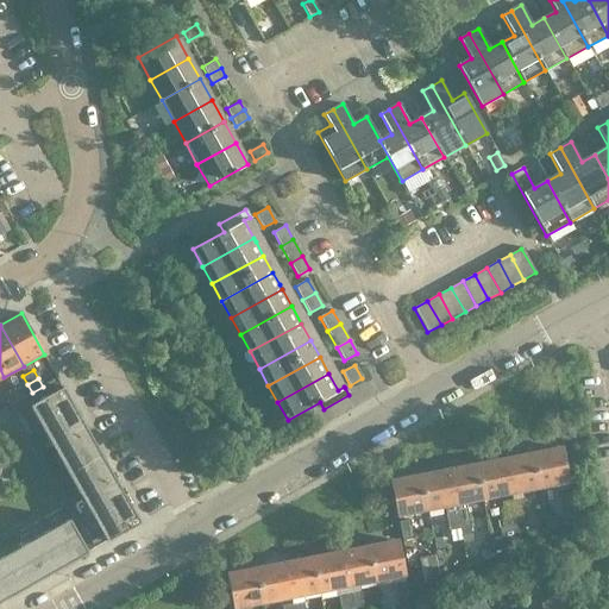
[(30,406),(56,451),(89,432),(63,387),(30,406)]
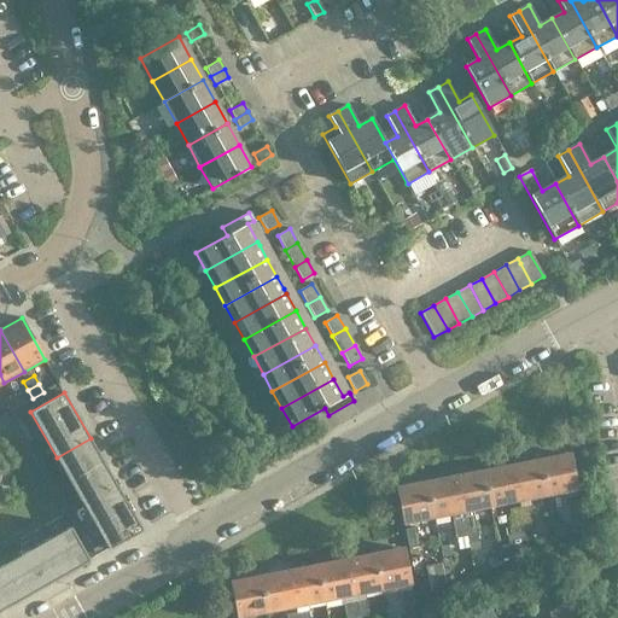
[(57,458),(82,503),(116,484),(91,438),(57,458)]
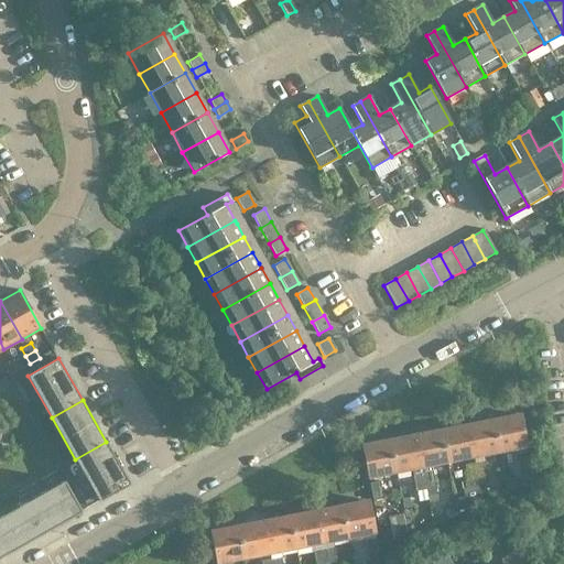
[(499,452),(525,446),(519,415),(492,420),(499,452)]
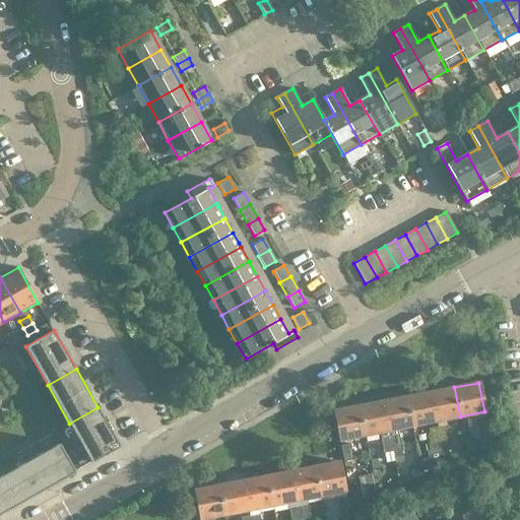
[(436,421),(445,419),(460,416),(454,387),(431,392),(436,421)]
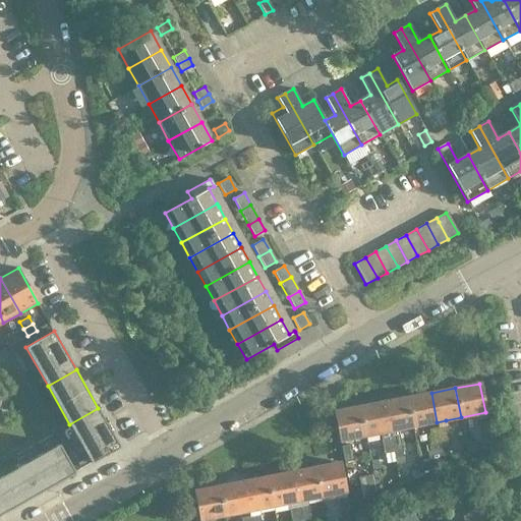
[(438,424),(437,422),(431,393),(407,398),(413,428),(438,424)]
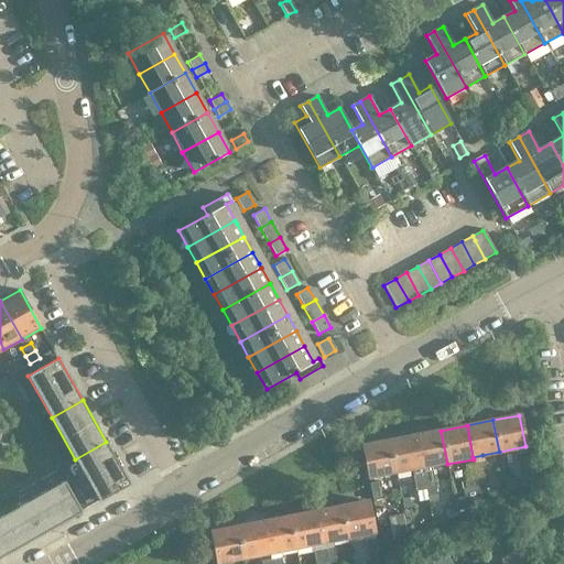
[(415,435),(421,469),(447,464),(441,431),(415,435)]
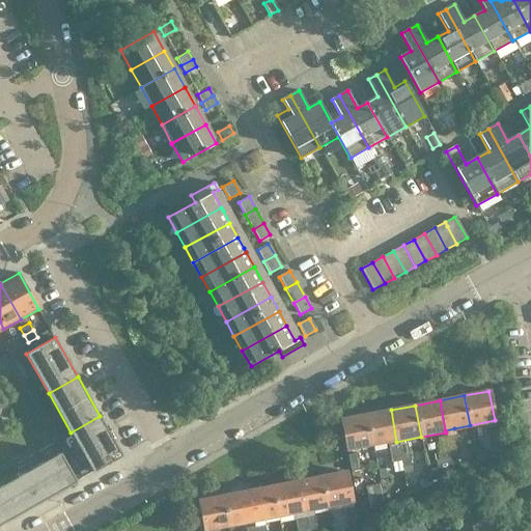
[(372,446),(396,442),(391,410),(366,415),(372,446)]
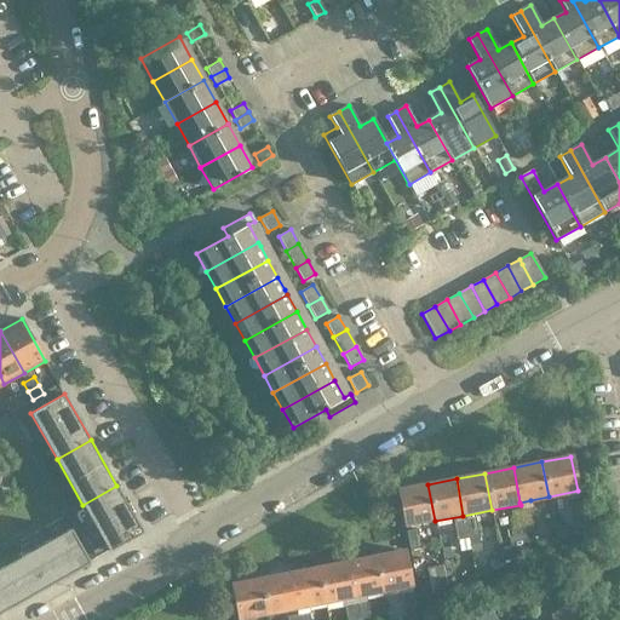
[(406,527),(435,521),(428,484),(399,489),(406,527)]
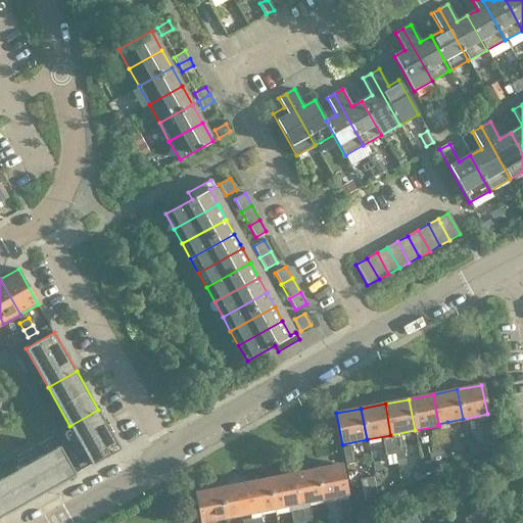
[(98,410),(69,426),(92,465),(121,448),(98,410)]
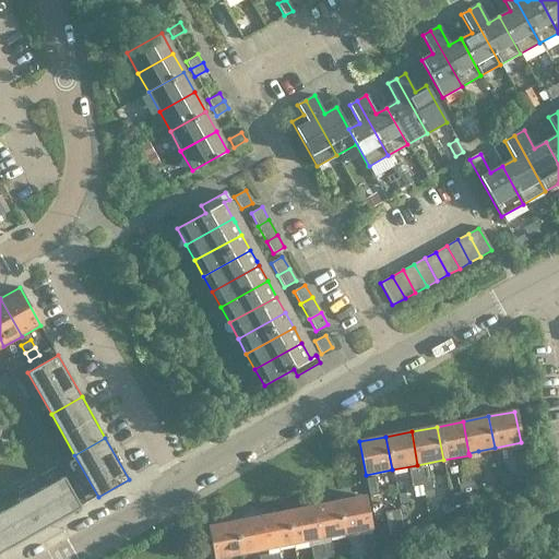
[(522,449),(512,451),(515,467),(525,465),(522,449)]
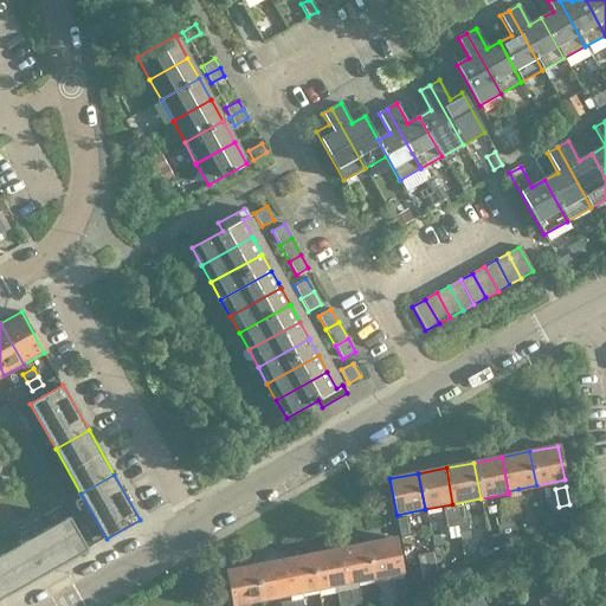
[(520,495),(509,497),(513,515),(523,514),(520,495)]
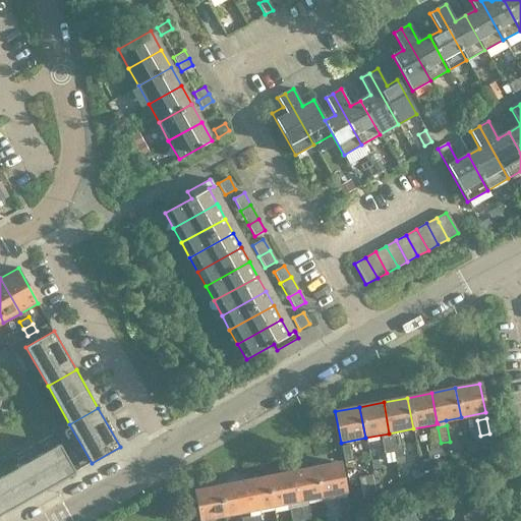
[(441,443),(438,427),(428,429),(431,445),(440,444),(441,443)]
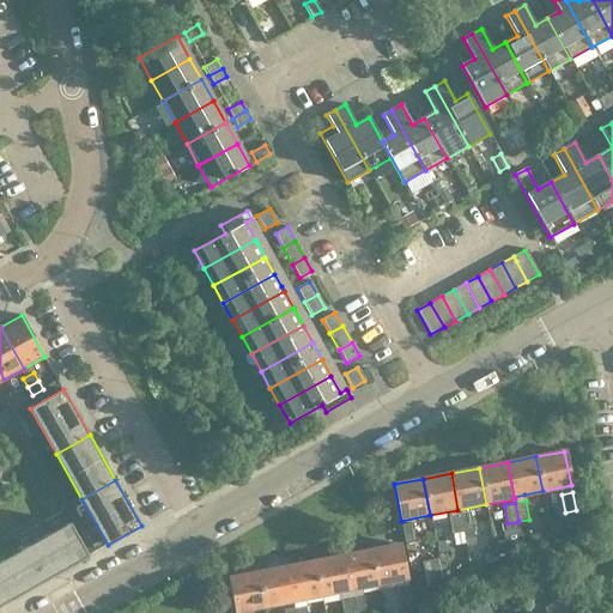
[(469,513),(459,515),(462,533),(473,530),(469,513)]
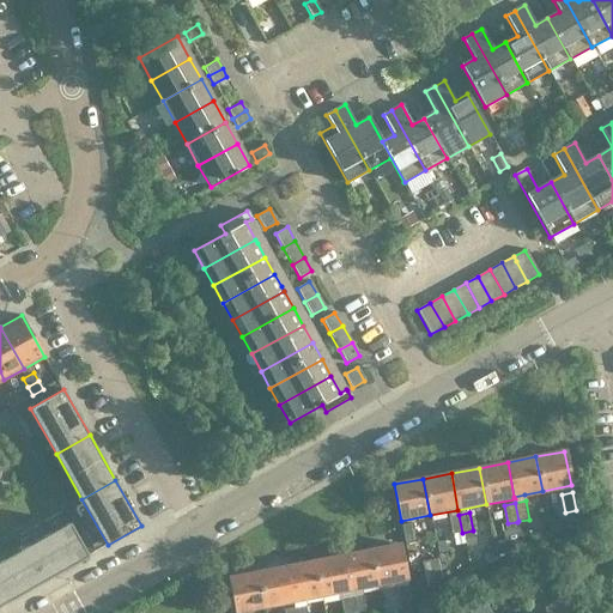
[(459,515),(448,517),(451,534),(453,534),(455,542),(465,541),(462,533),(459,515)]
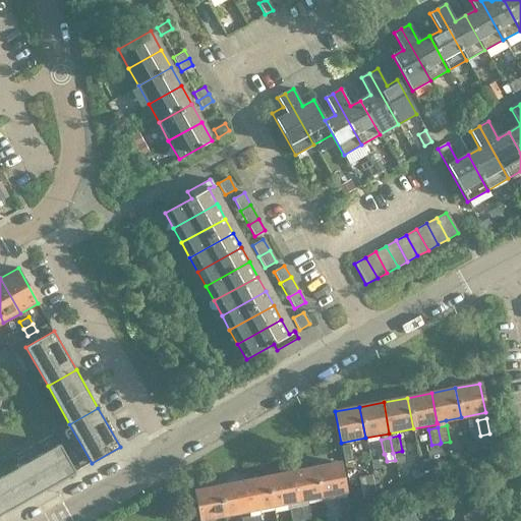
[(59,444),(20,466),(37,495),(75,472),(59,444)]
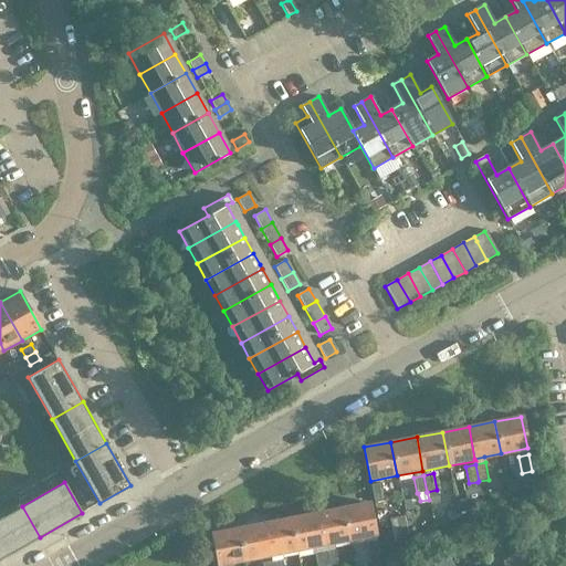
[(469,483),(465,484),(470,503),(482,501),(478,482),(469,483)]
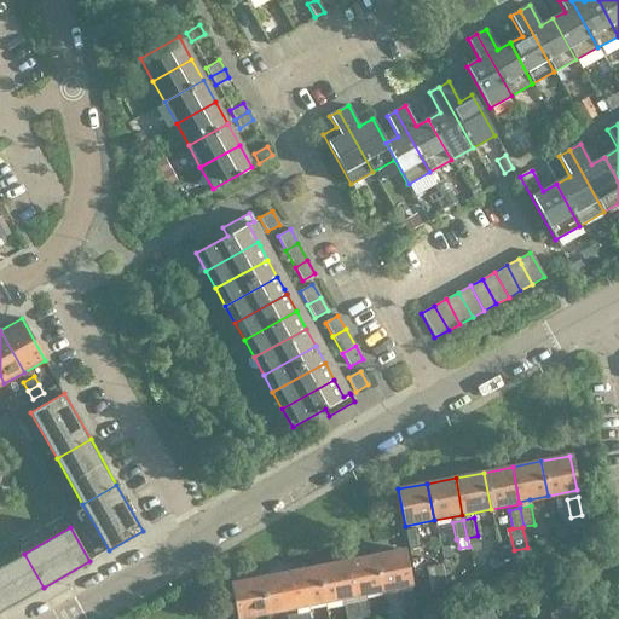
[(409,550),(420,548),(416,530),(405,531),(409,550)]
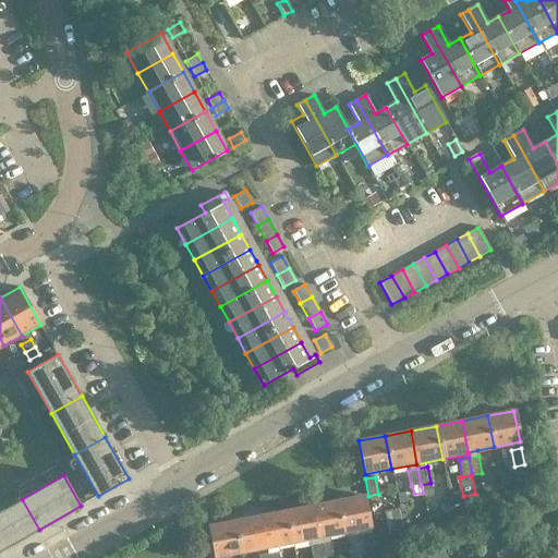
[(422,485),(424,497),(432,495),(429,483),(422,485)]
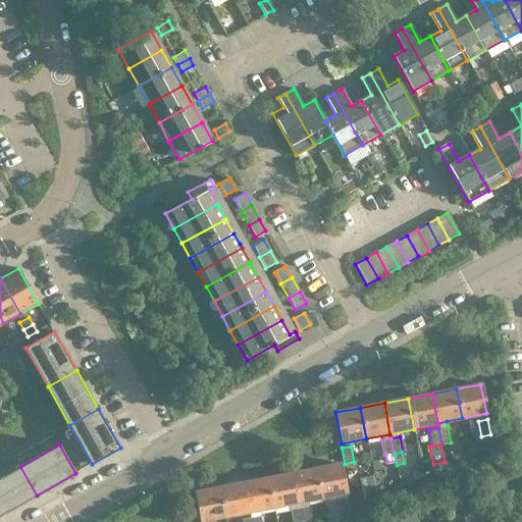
[(322,500),(347,494),(341,464),(316,469),(322,500)]
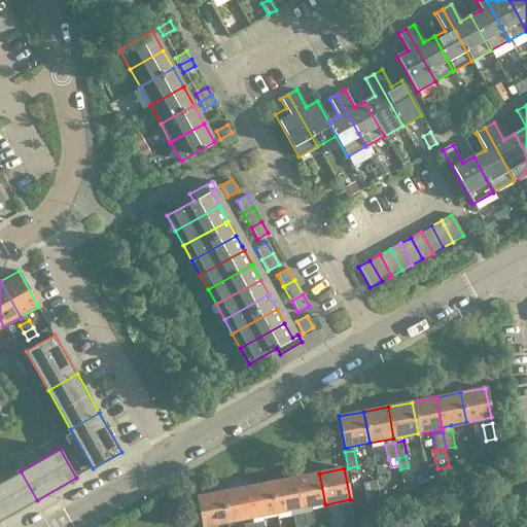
[(0,483),(0,521),(37,500),(21,471),(0,483)]
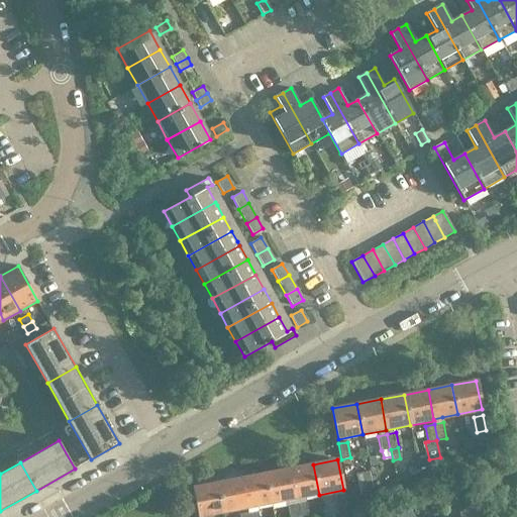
[(295,500),(319,495),(313,464),(289,469),(295,500)]
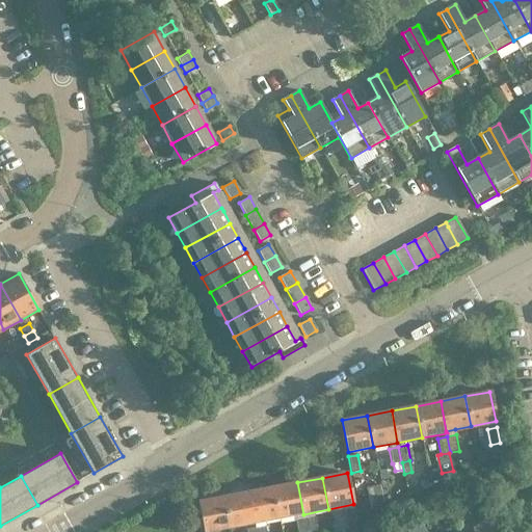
[(280,519),(303,514),(297,482),(273,487),(280,519)]
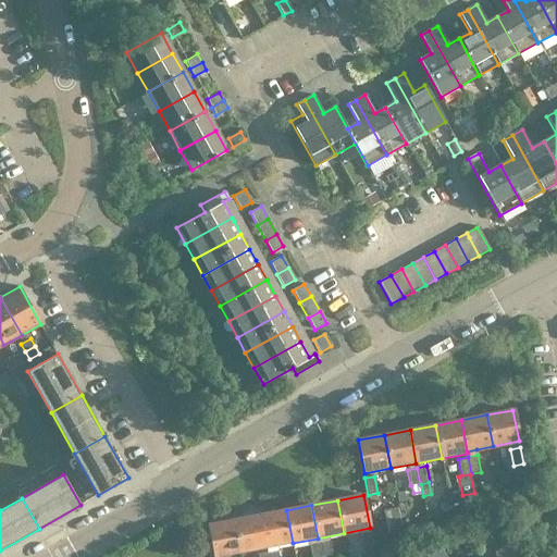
[(401,525),(397,508),(384,511),(388,533),(401,525)]
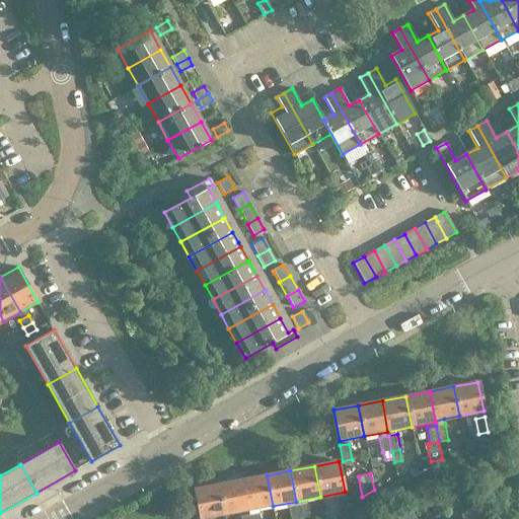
[(267,475),(242,479),(248,511),(273,506),(267,475)]
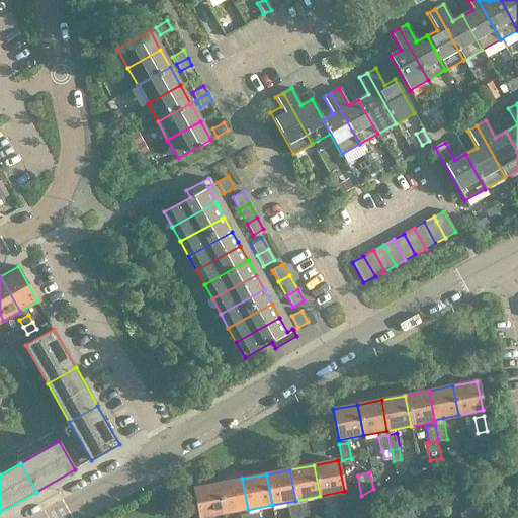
[(219,484),(225,514),(248,510),(242,479),(219,484)]
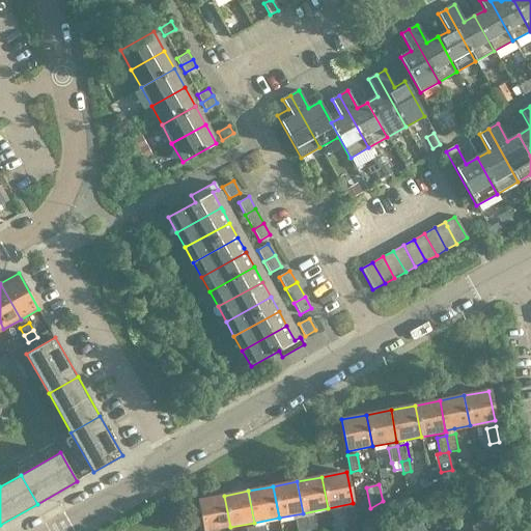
[(214,530),(215,530),(230,527),(224,496),(199,501),(203,530),(214,530)]
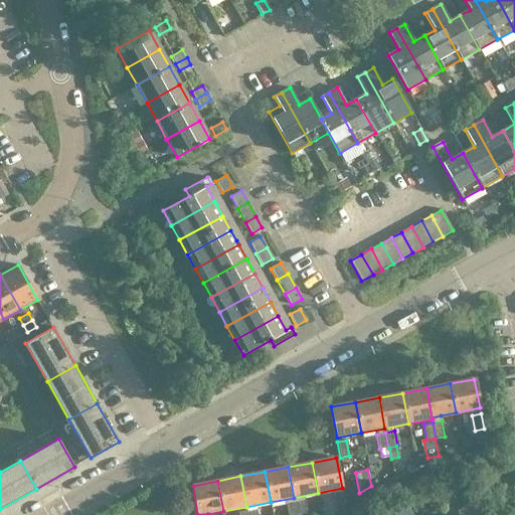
[(343,492),(333,493),(336,509),(346,507),(343,492)]
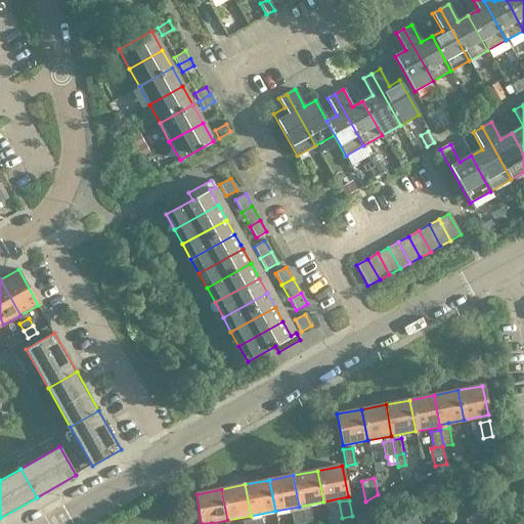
[(300,510),(302,523),(311,523),(308,508),(300,510)]
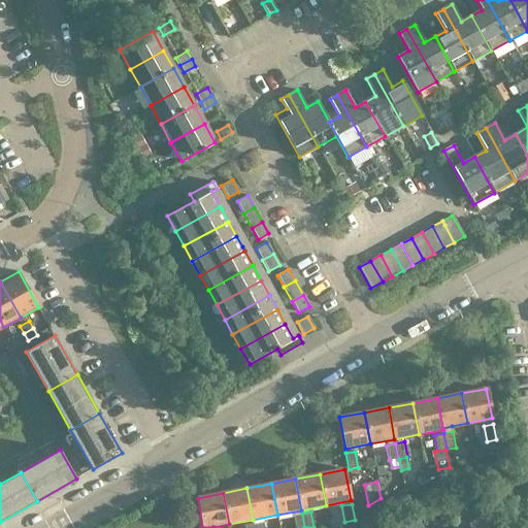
[(295,527),(304,527),(302,514),(293,515),(295,527)]
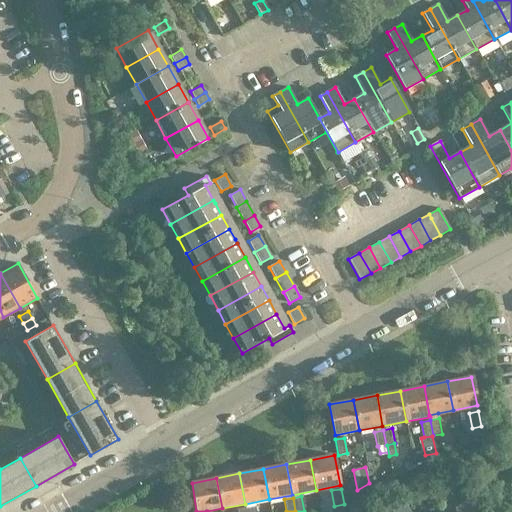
[(473,511),(466,501),(454,508),(456,511),(473,511)]
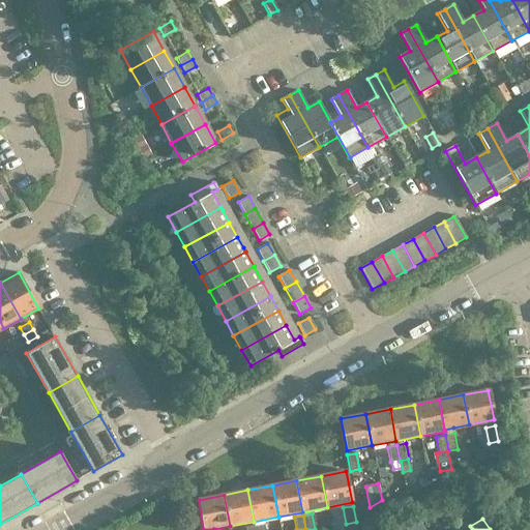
[(424,529),(418,520),(406,527),(407,529),(424,529)]
